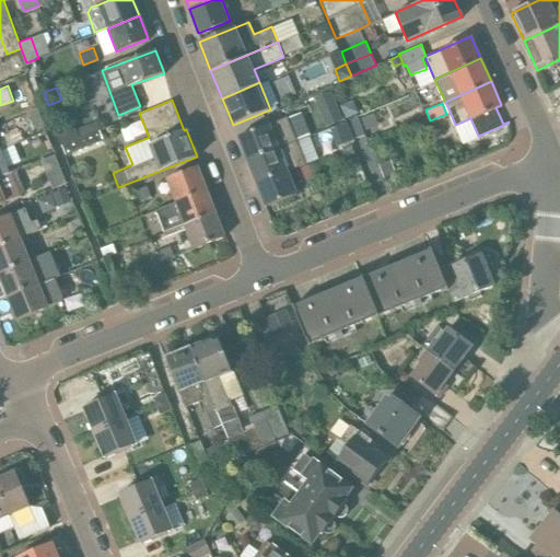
[(26,111),(33,127),(44,123),(37,106),(26,111)]
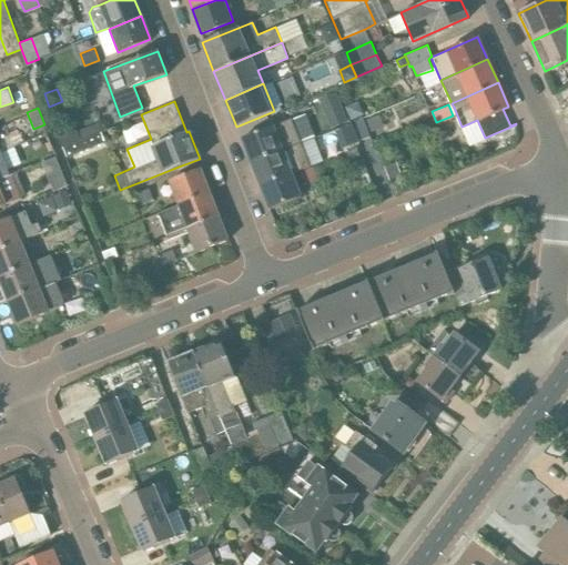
[(352,119),(359,140),(369,135),(363,115),(352,119)]
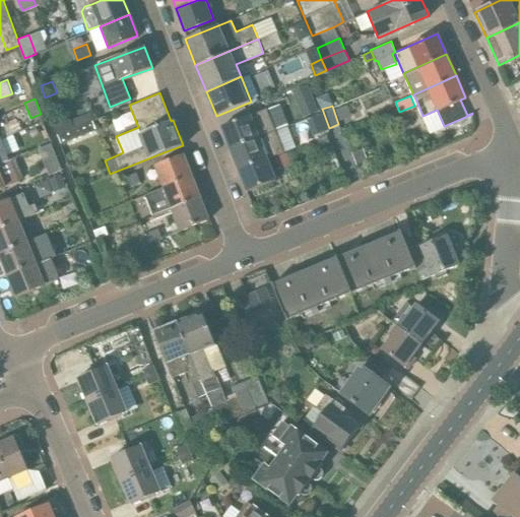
[(221,125),(230,147),(274,129),(266,108),(221,125)]
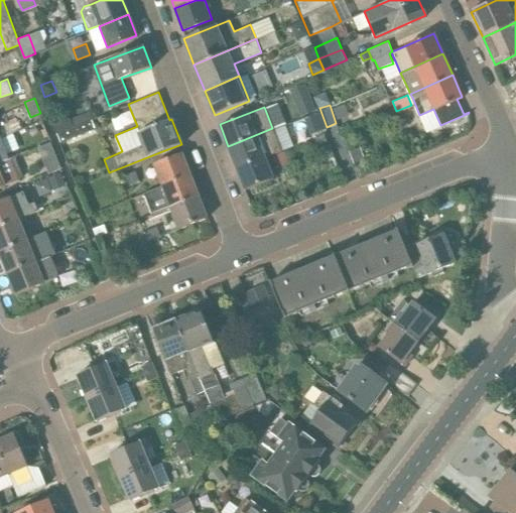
[(90,110),(70,118),(73,125),(93,118),(90,110)]
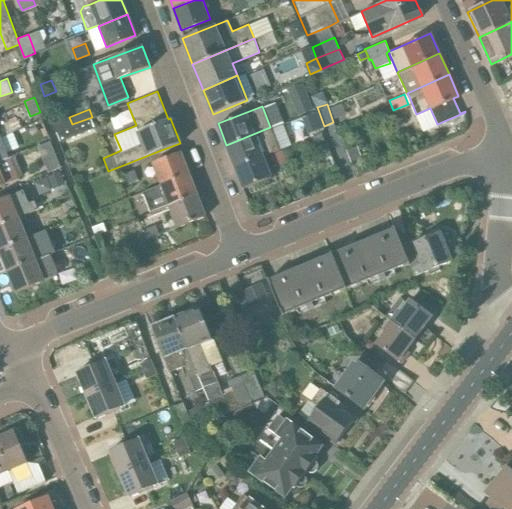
[(72,124),(55,131),(59,140),(95,126),(92,117),(72,124)]
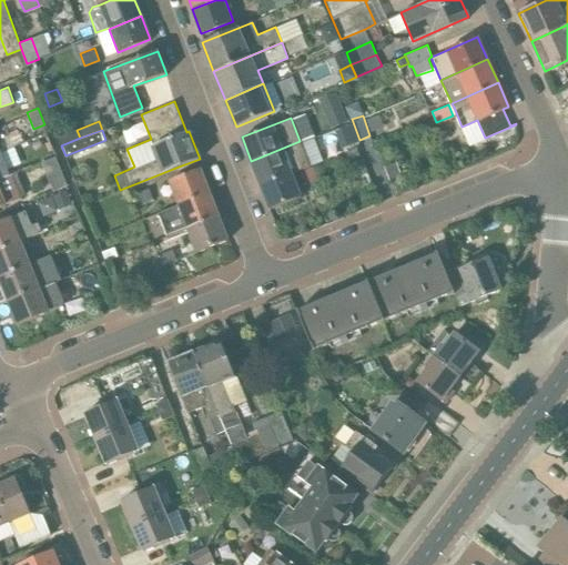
[(291,172),(310,165),(300,141),(251,161),(261,184),(291,172)]
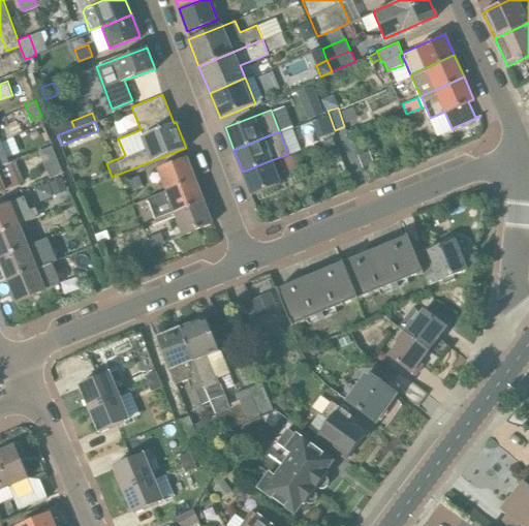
[(0,165),(9,162),(8,160),(0,141),(0,140),(0,165)]
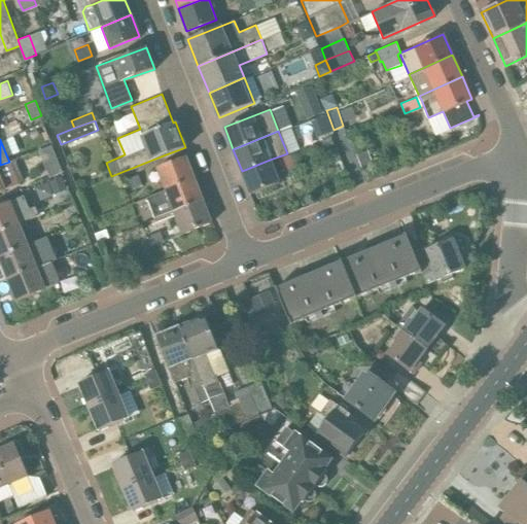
[(367,148),(356,152),(361,165),(372,161),(367,148)]
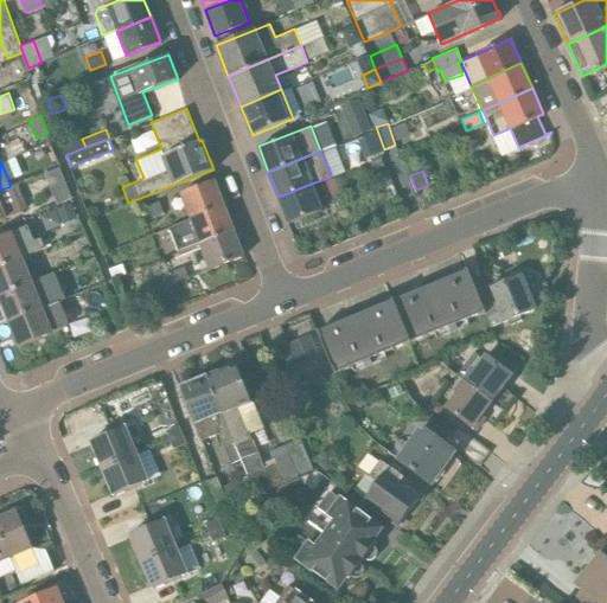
[(340,192),(334,177),(318,184),(324,199),(340,192)]
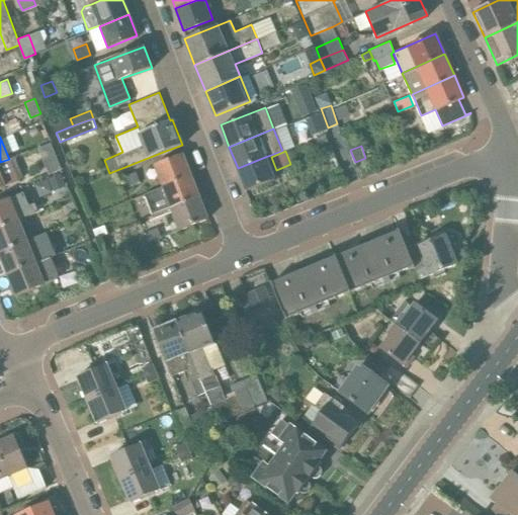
[(163,186),(191,175),(182,153),(155,164),(163,186)]
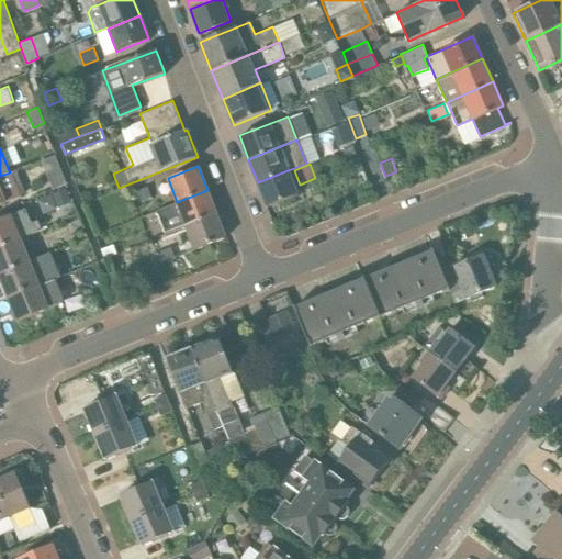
[(0,176),(0,203),(6,201),(21,194),(24,189),(15,168),(9,170),(10,172),(0,176)]
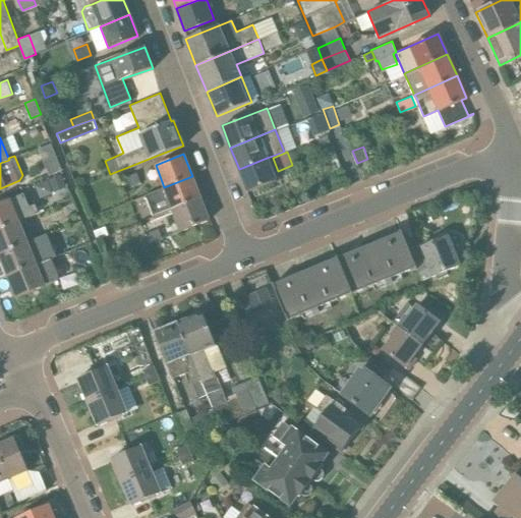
[(267,158),(239,169),(247,191),(276,180),(269,161),(267,158)]
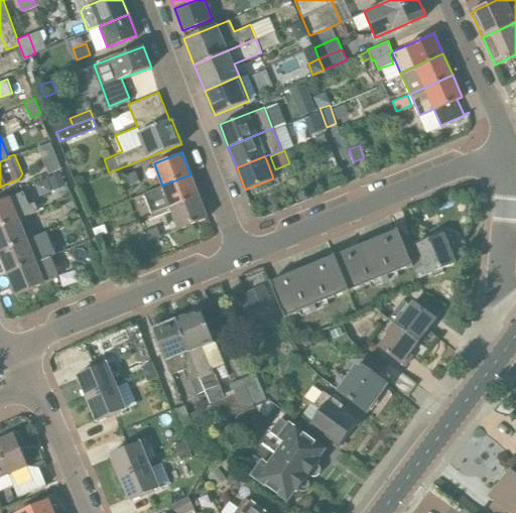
[(57,161),(45,166),(48,174),(60,168),(57,161)]
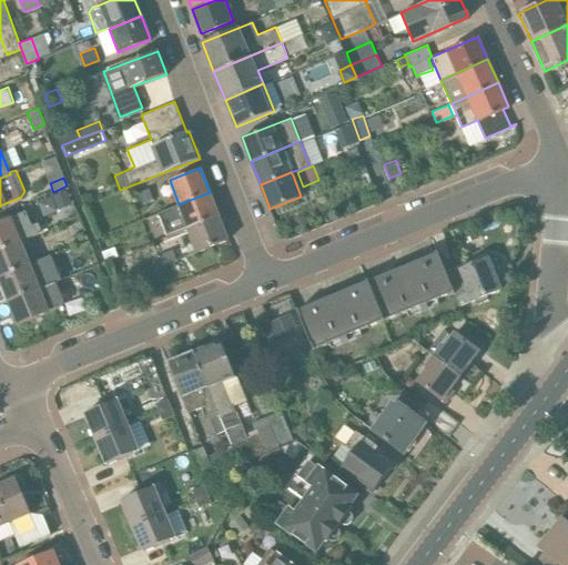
[(150,187),(132,193),(137,205),(153,199),(150,187)]
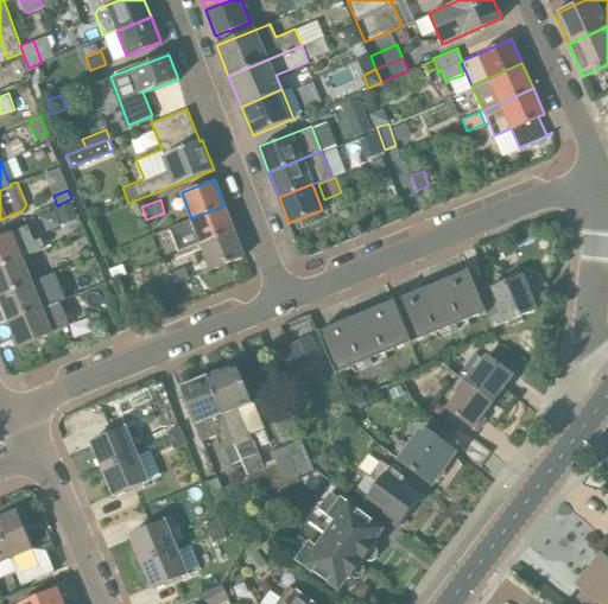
[(57,208),(63,223),(77,217),(71,202),(57,208)]
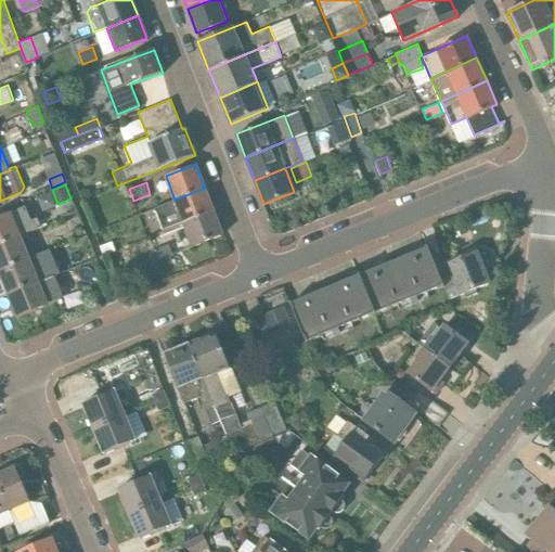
[(183,222),(214,210),(205,188),(175,200),(183,222)]
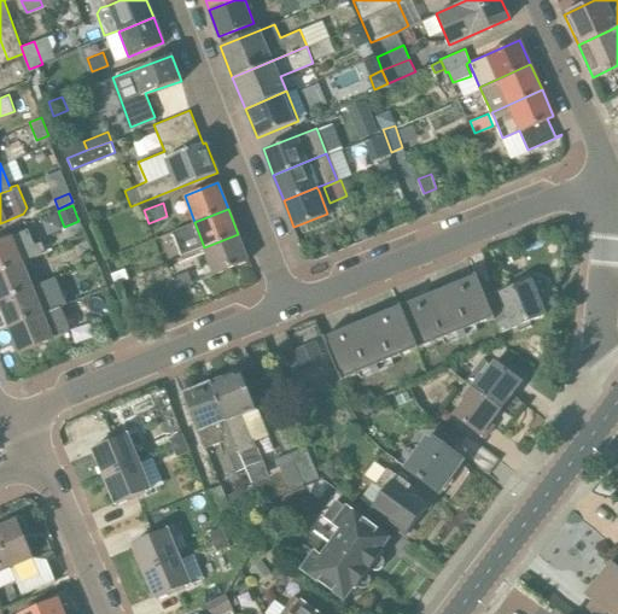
[(170,227),(176,251),(192,247),(186,223),(170,227)]
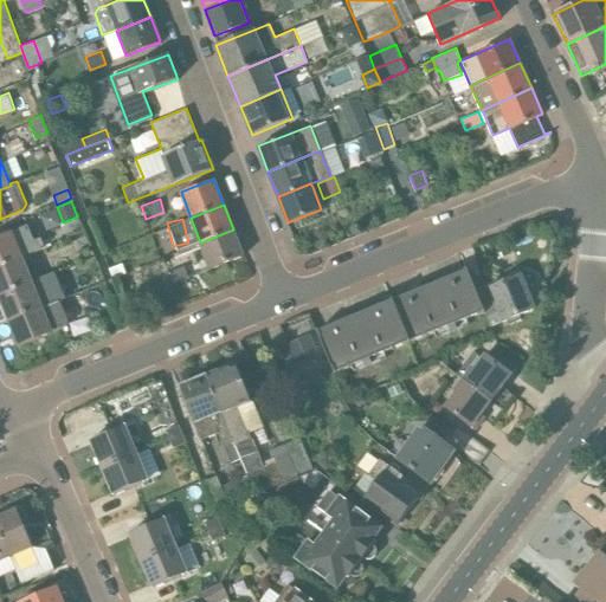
[(0,234),(0,264),(23,256),(31,252),(42,247),(38,239),(34,240),(27,224),(0,234)]
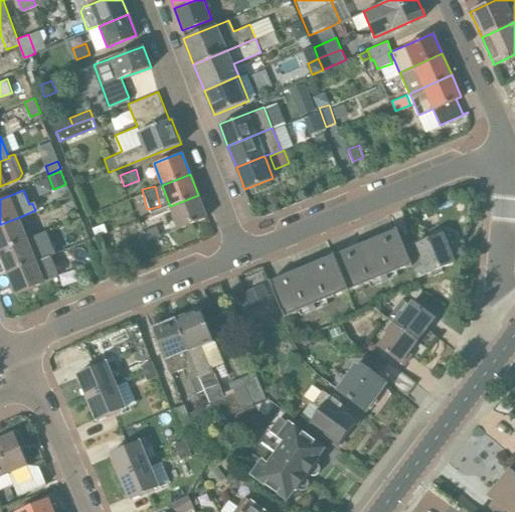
[(198,195),(170,206),(179,227),(206,216),(198,195)]
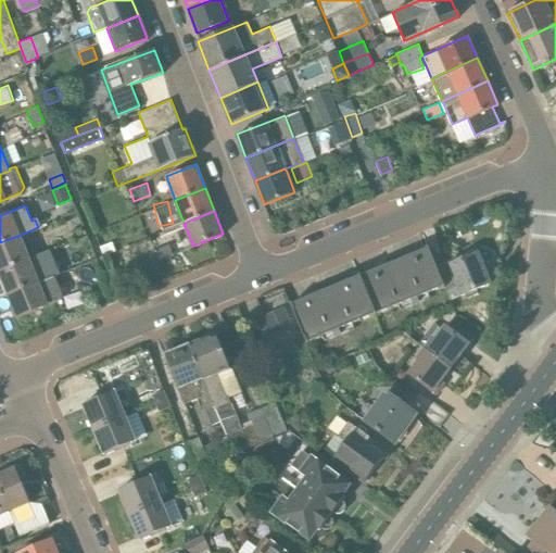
[(32,240),(28,231),(21,235),(24,242),(32,240)]
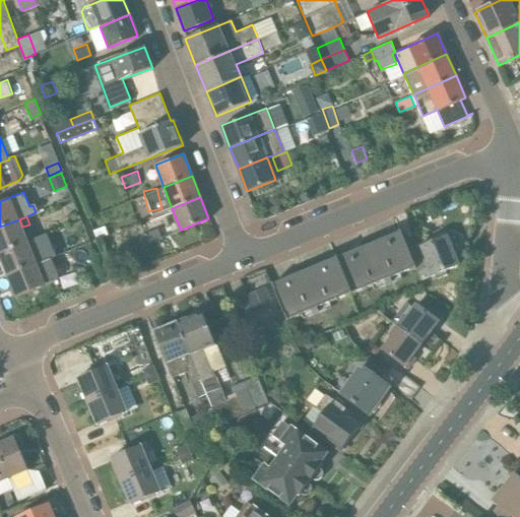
[(0,227),(0,252),(27,241),(22,227),(19,219),(0,227)]
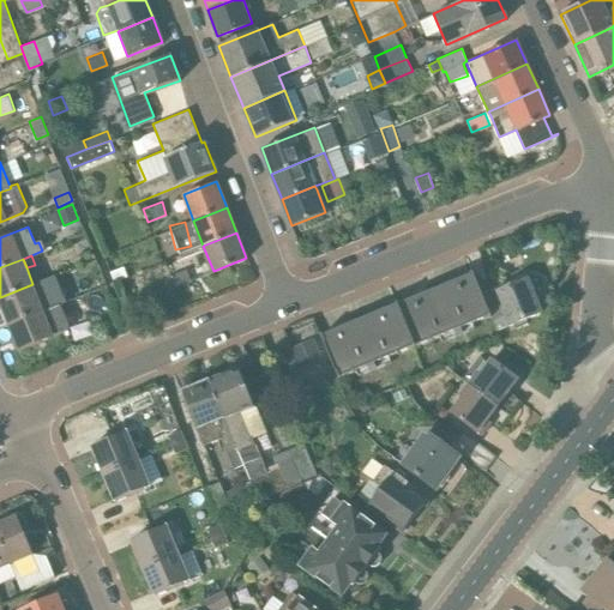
[(186,269),(170,273),(175,287),(191,281),(186,269)]
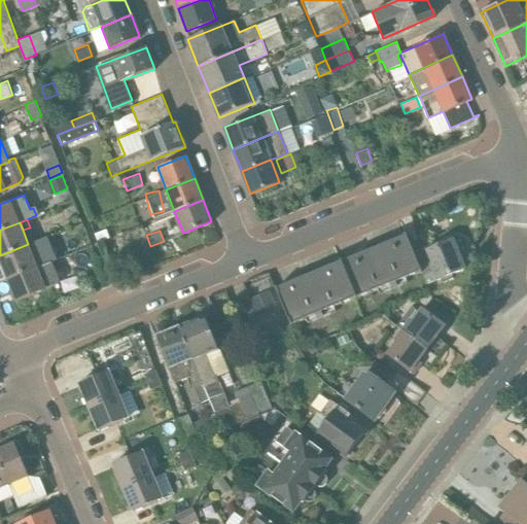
[(355,298),(421,271),(413,250),(406,234),(341,260),(355,298)]
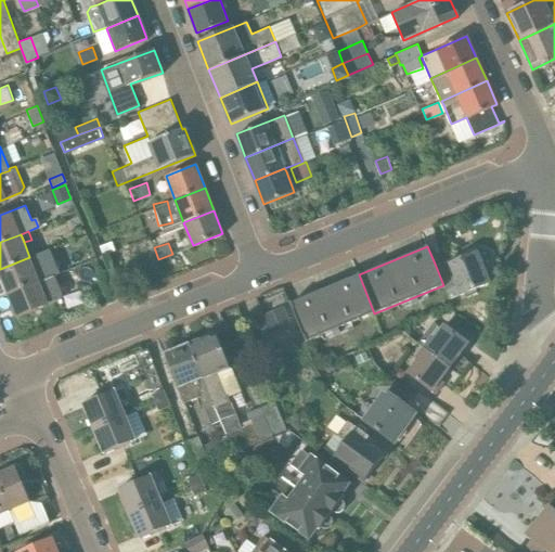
[(446,290),(455,286),(459,294),(489,282),(475,247),(447,259),(435,264),(443,285),(446,290)]
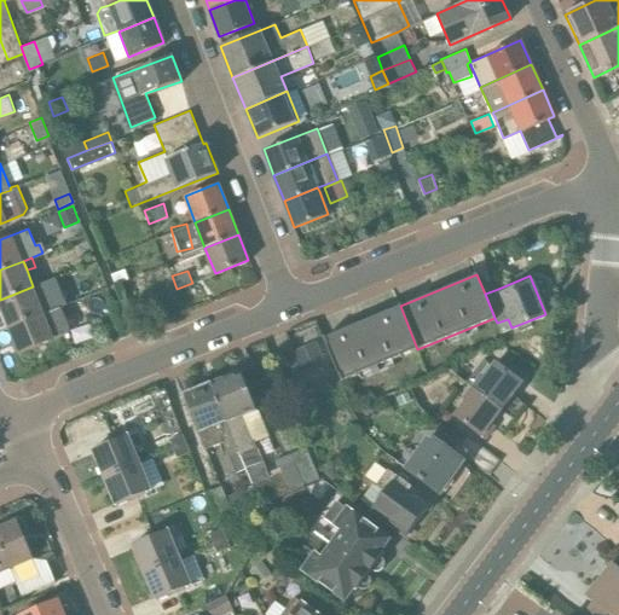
[(0,303),(9,325),(42,311),(33,286),(0,300),(0,303)]
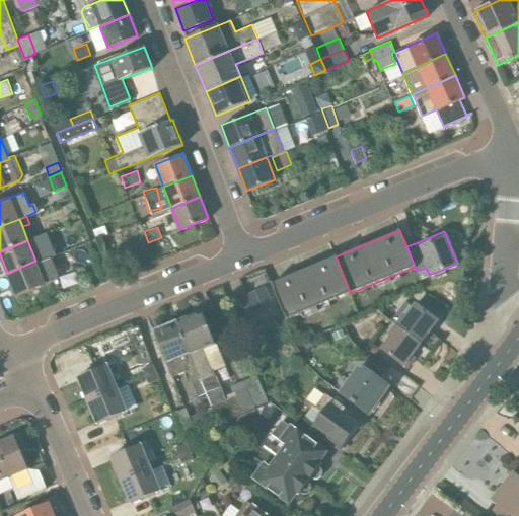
[(44,258),(35,261),(7,273),(16,295),(44,284),(44,283),(58,278),(51,259),(50,256),(45,259),(44,258)]
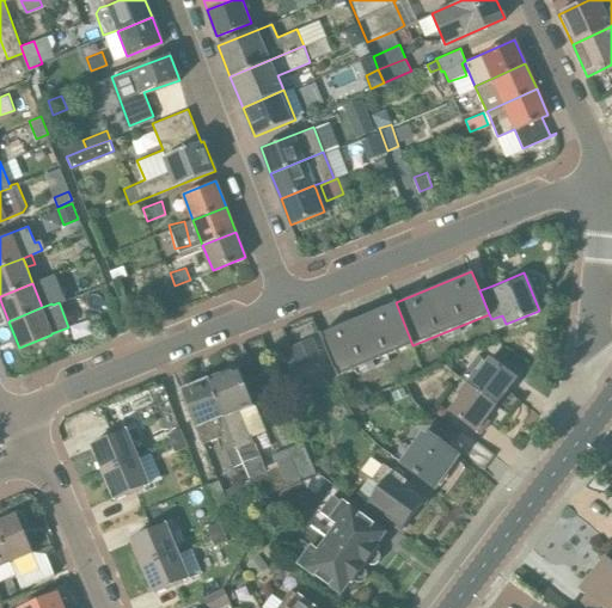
[(337,376),(412,345),(396,302),(319,333),(337,376)]
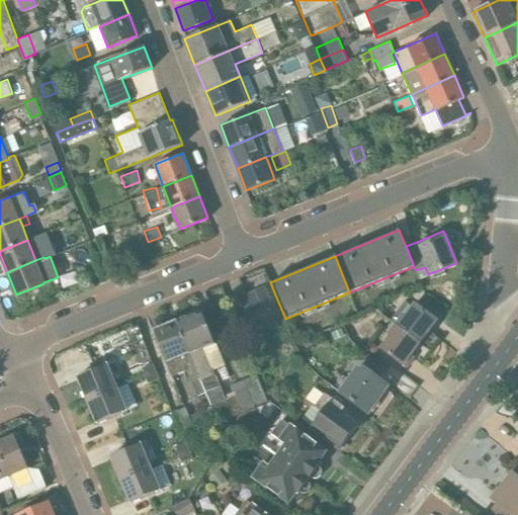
[(245,292),(252,310),(271,302),(264,284),(245,292)]
